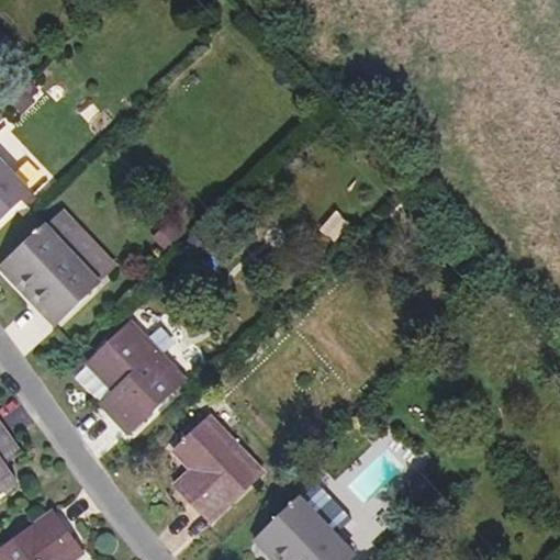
[(0,216),(30,189),(0,157),(0,216)]
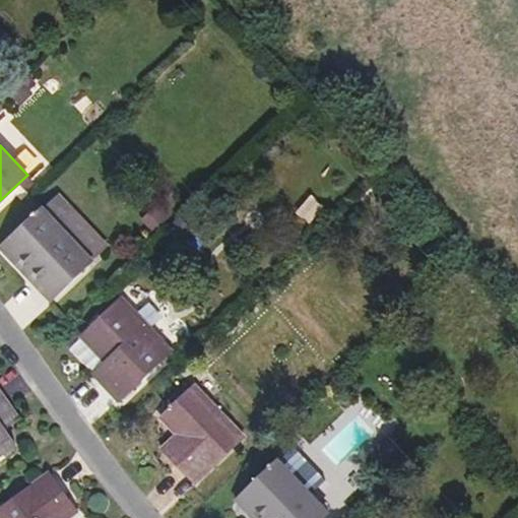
[(43,206),(92,259),(109,244),(59,191),(43,206)]
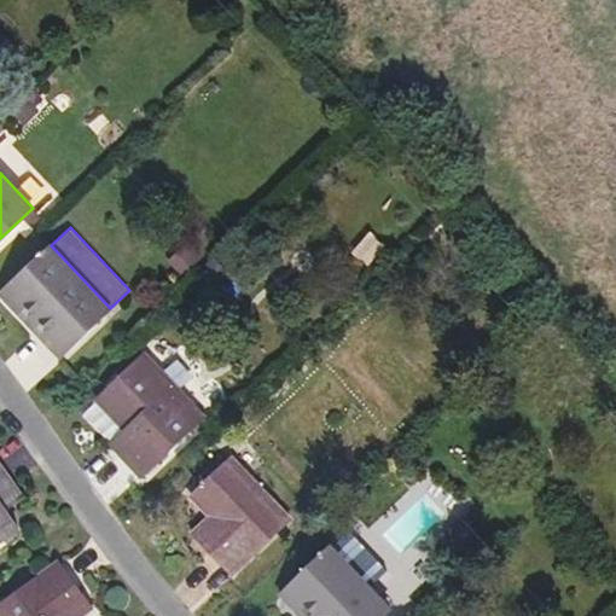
[(25,307),(65,349),(110,308),(51,245),(0,291),(0,296),(17,314),(25,307)]
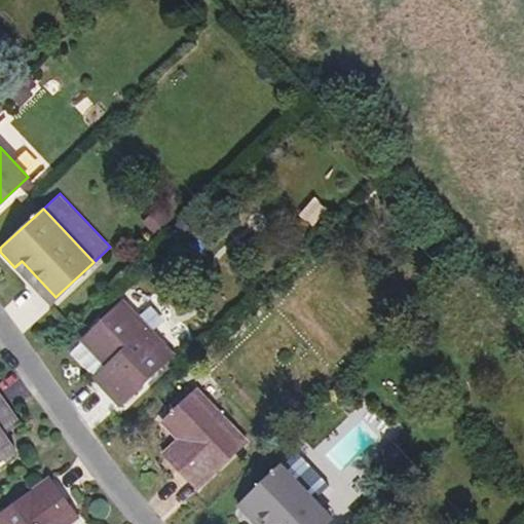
[(14,267),(49,304),(55,297),(22,261),(14,267)]
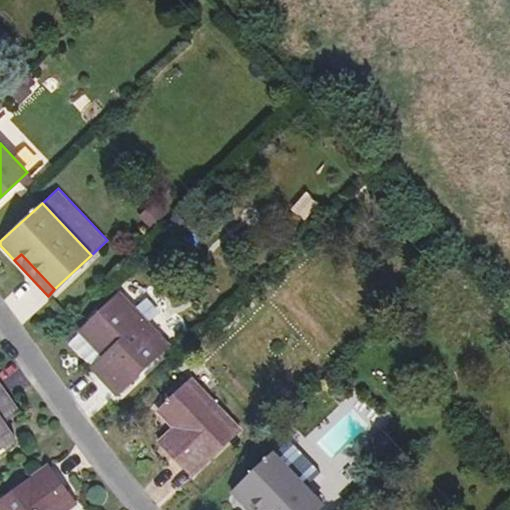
[(115,394),(169,343),(119,291),(77,330),(102,356),(109,363),(96,374),(115,394)]
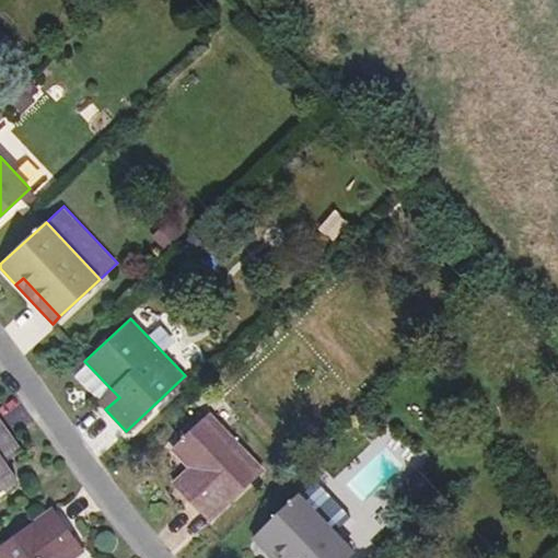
[(119,397),(112,390),(97,402),(105,409),(119,397)]
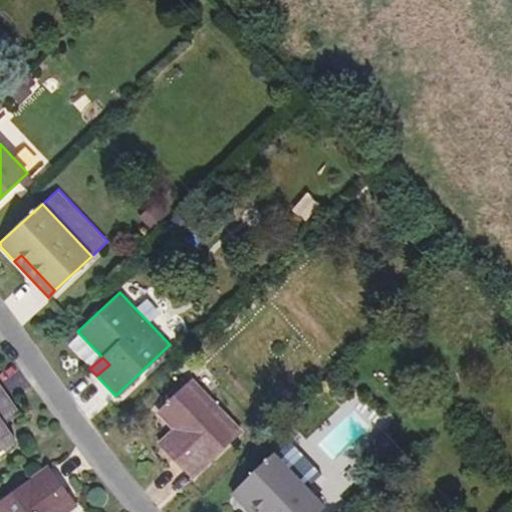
[(165,449),(192,477),(241,430),(192,378),(158,412),(172,428),(179,435),(165,449)]
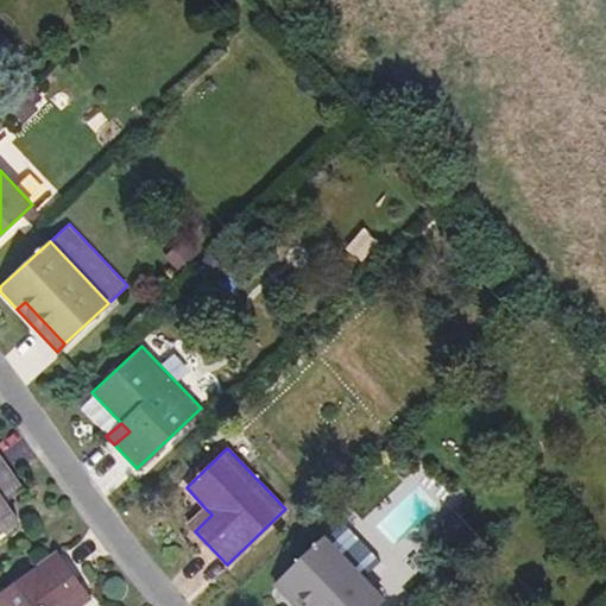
[(0,532),(18,521),(4,500),(0,494),(0,488),(16,479),(0,458),(0,532)]
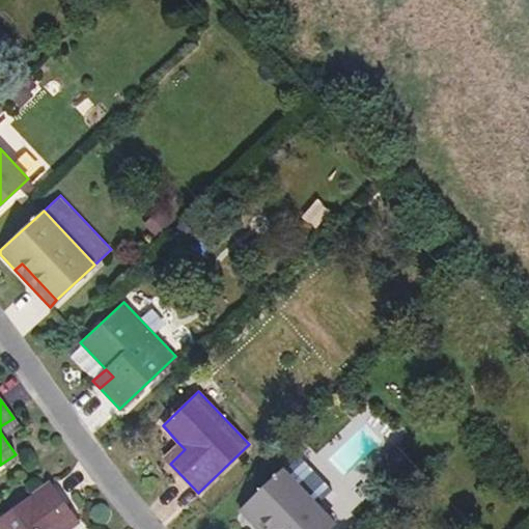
[(0,432),(3,437),(19,426),(14,418),(0,426),(0,432)]
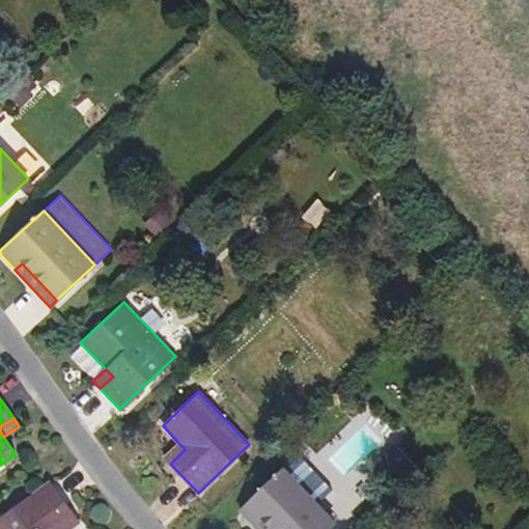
[(177,442),(163,456),(170,464),(185,449),(177,442)]
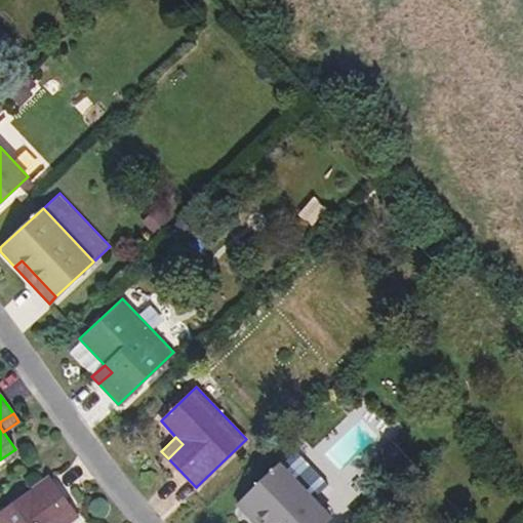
[(288,463),(313,489),(323,479),(298,453),(288,463)]
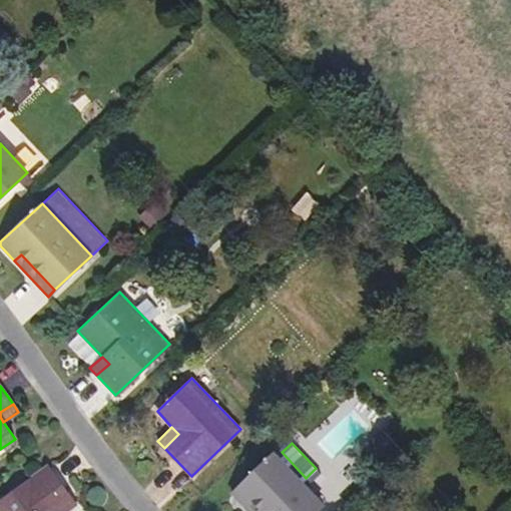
[(253,503),(261,510),(316,510),(324,504),(274,452),(231,492),(246,509),(253,503)]
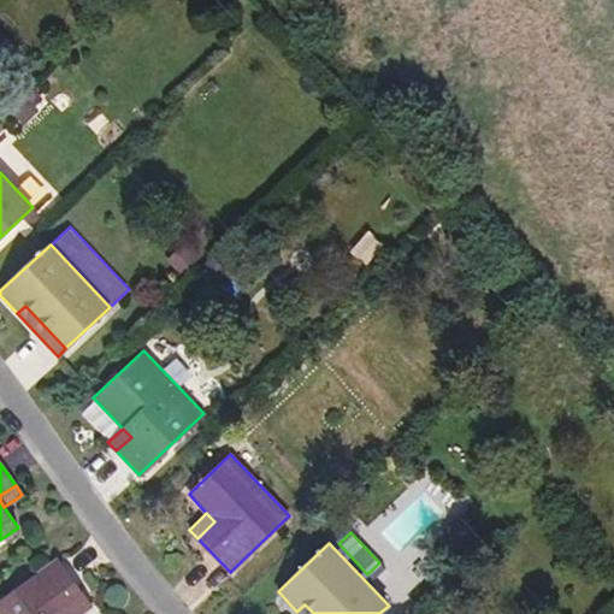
[(57,559),(0,601),(0,613),(69,613),(65,609),(84,596),(57,559)]
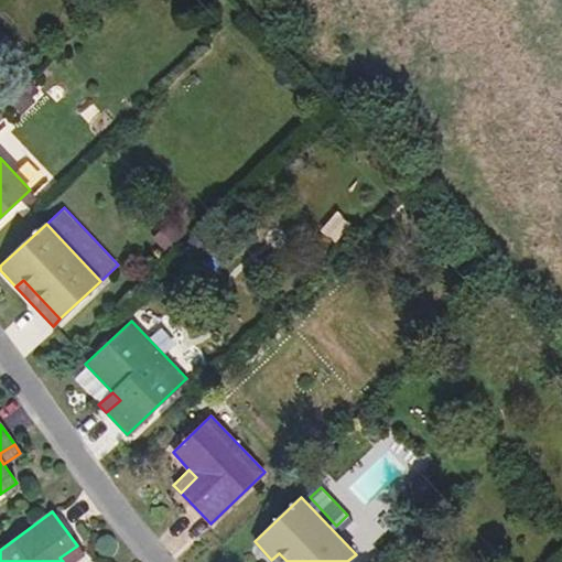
[(60,558),(63,561),(72,561),(84,554),(77,546),(60,558)]
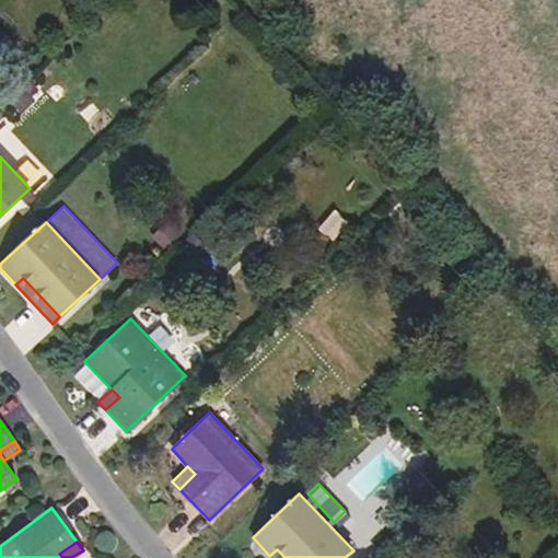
All buildings are outlined.
